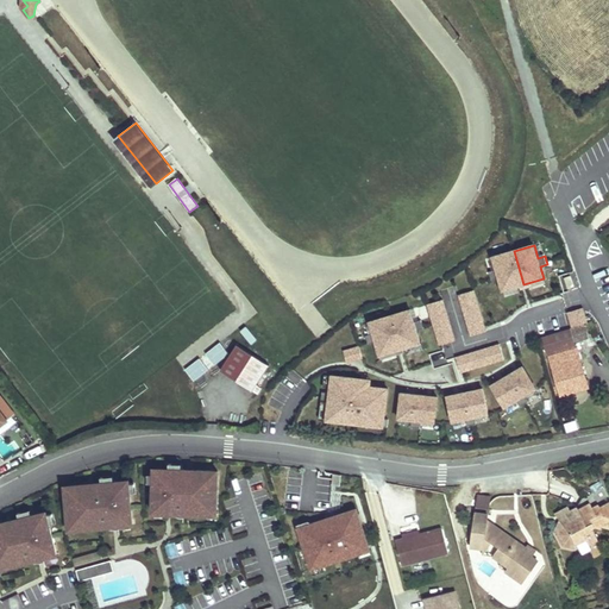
[(523,284),(514,251),(494,257),(497,269),(490,271),(493,280),(500,277),(503,290),(523,284)]
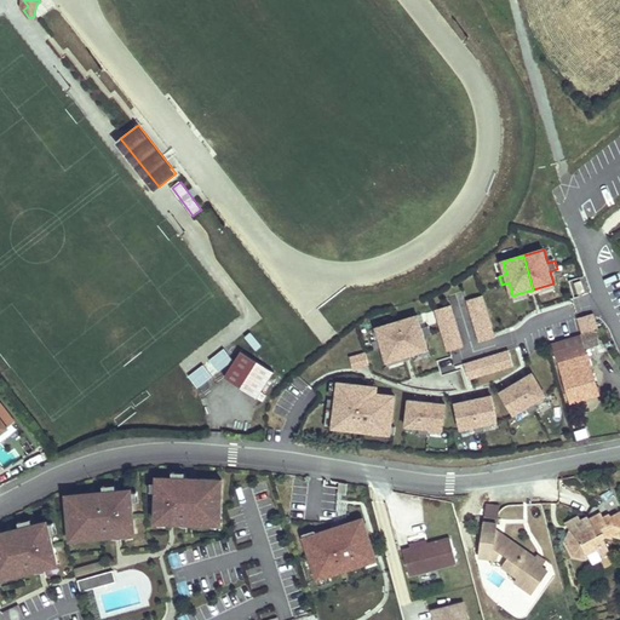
[(495,338),(483,296),(468,300),(480,342),(495,338)]
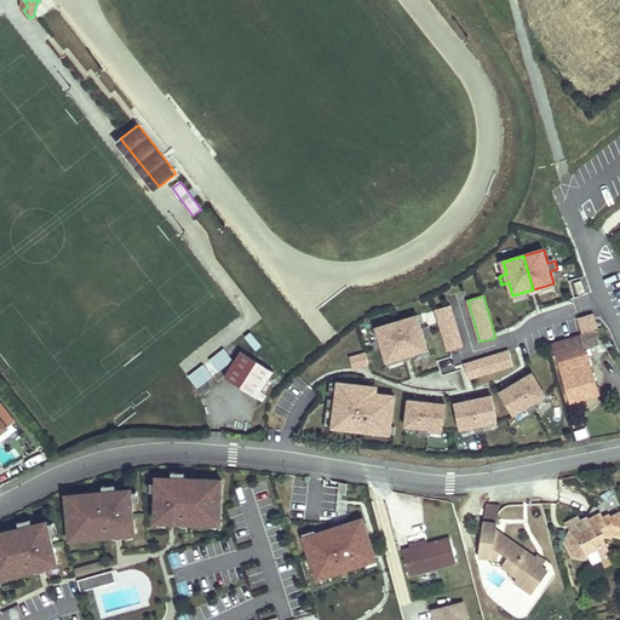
[(464,346),(452,305),(436,310),(448,351),(464,346)]
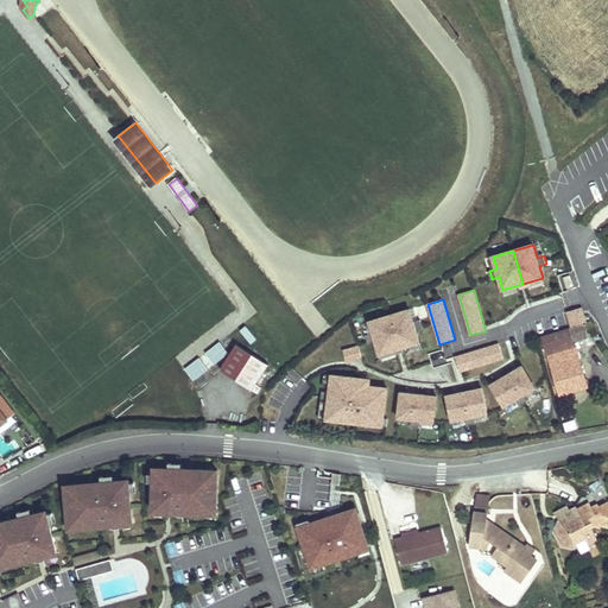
[(562,314),(567,329),(570,328),(582,324),(588,323),(584,308),(562,314)]
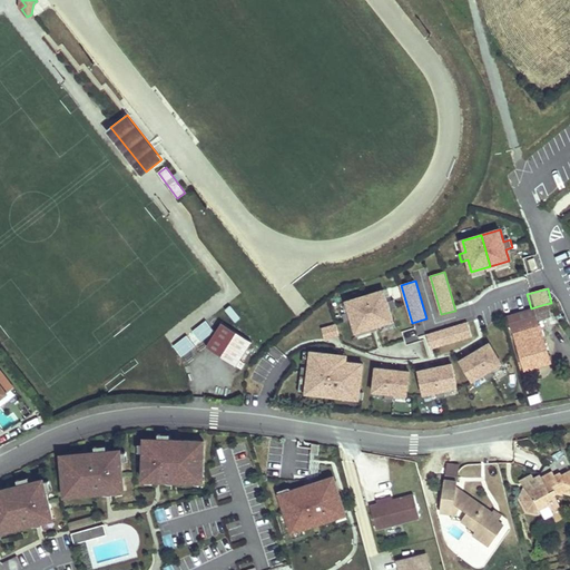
[(397,308),(395,300),(389,302),(384,290),(365,296),(375,327),(394,322),(391,310),(397,308)]
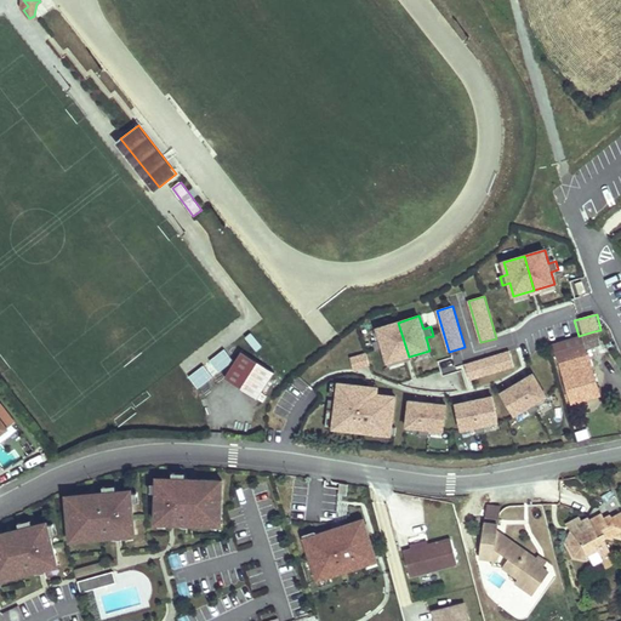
[(409,357),(398,323),(377,329),(381,340),(374,342),(376,351),(383,349),(388,363),(409,357)]
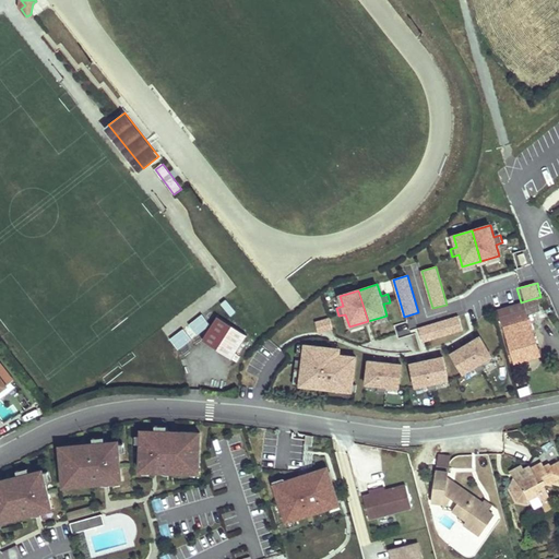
[(524,301),(527,313),(538,310),(535,298),(524,301)]
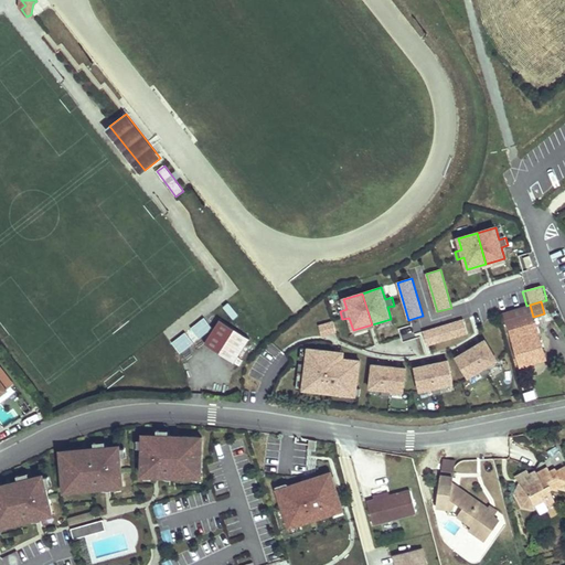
[(233,320),(238,315),(228,304),(223,308),(233,320)]
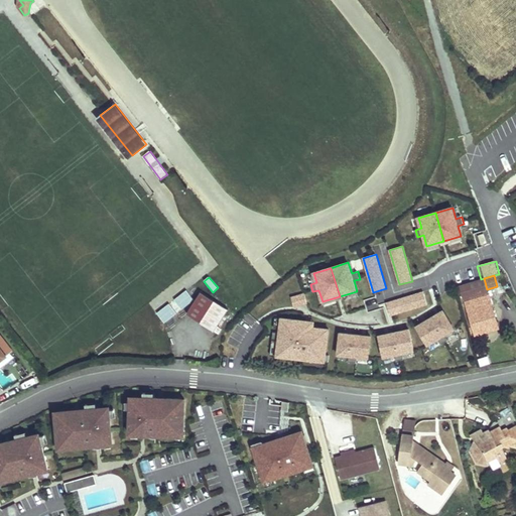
[(463,298),(465,297),(476,335),(498,328),(495,315),(492,316),(491,312),(494,311),(484,278),(481,279),(460,285),(463,298)]
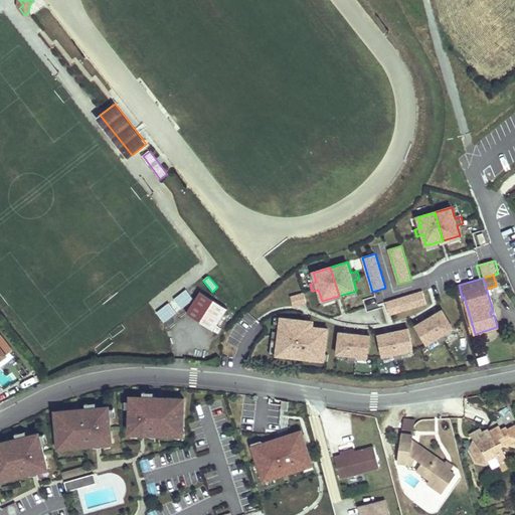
[(186,290),(174,299),(181,309),(194,299),(186,290)]
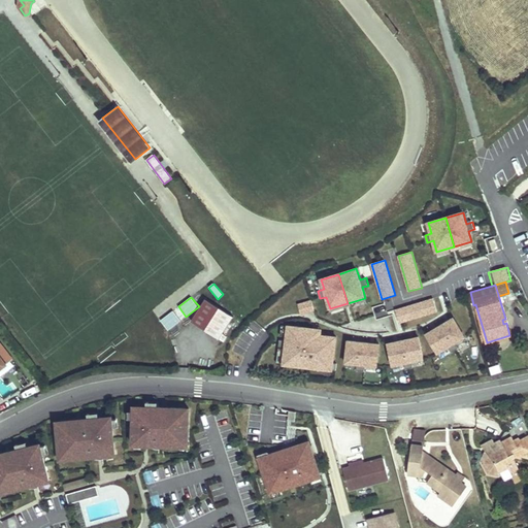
[(220,339),(233,317),(205,299),(191,322),(220,339)]
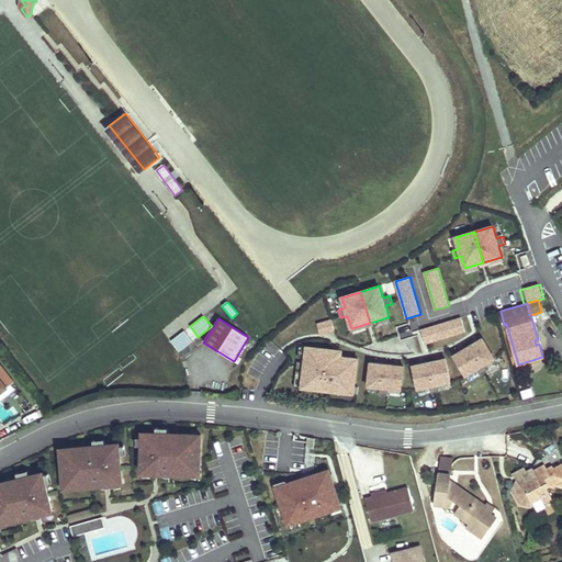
[(465,333),(461,318),(422,330),(426,345),(465,333)]
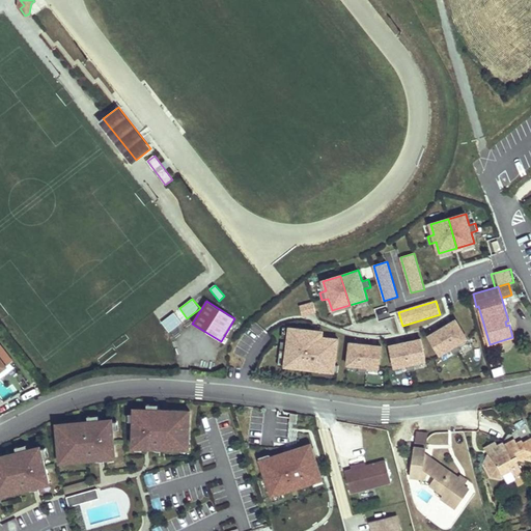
[(316,312),(313,302),(300,306),(303,316),(316,312)]
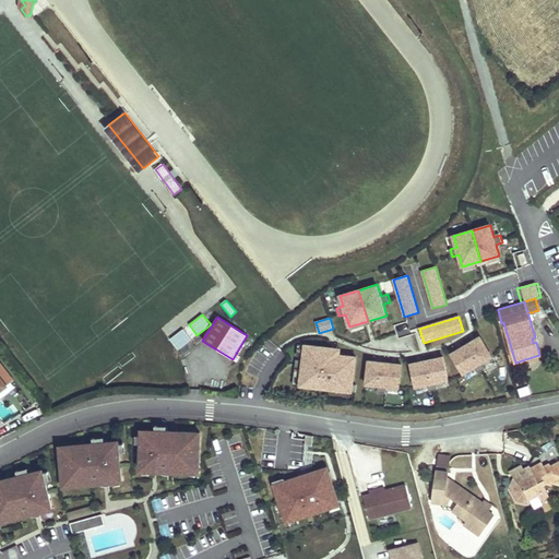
[(183,329),(170,340),(178,349),(191,340),(183,329)]
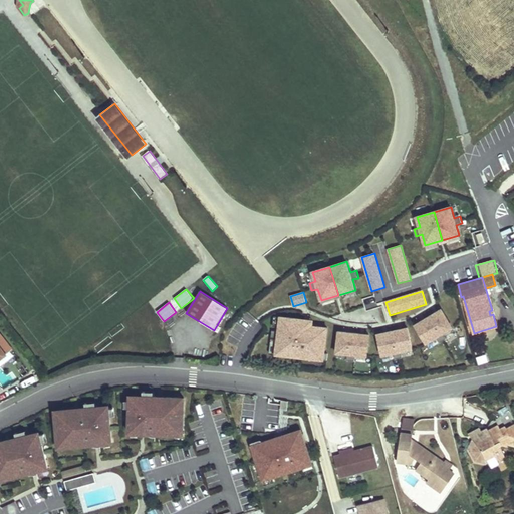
[(453,328),(442,309),(416,325),(427,344),(437,338),(440,343),(446,339),(443,334),(453,328)]
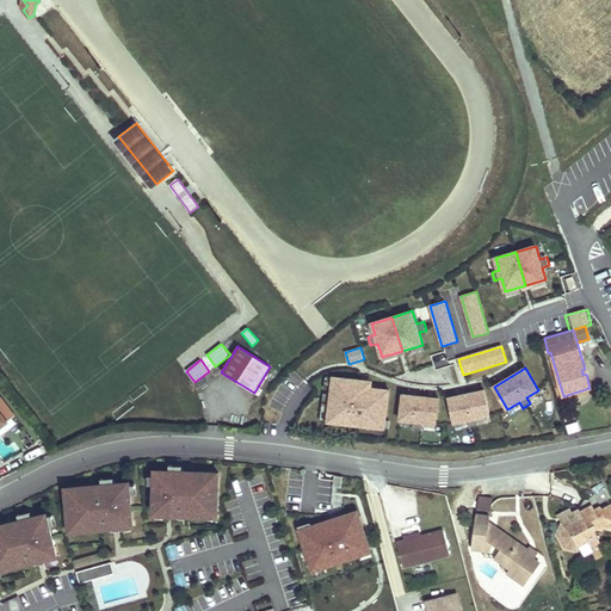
[(386,420),(389,390),(363,387),(364,381),(333,377),(331,394),(323,393),(322,402),(329,403),(327,421),(366,426),(368,419),(386,421),(386,420)]
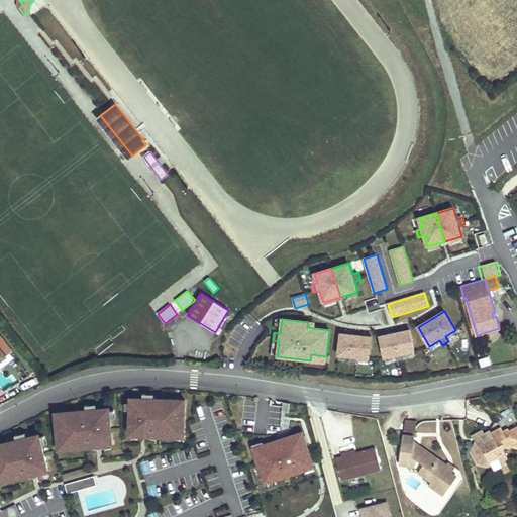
[(415,351),(410,330),(380,336),(385,358),(396,355),(398,362),(405,360),(404,354),(415,351)]
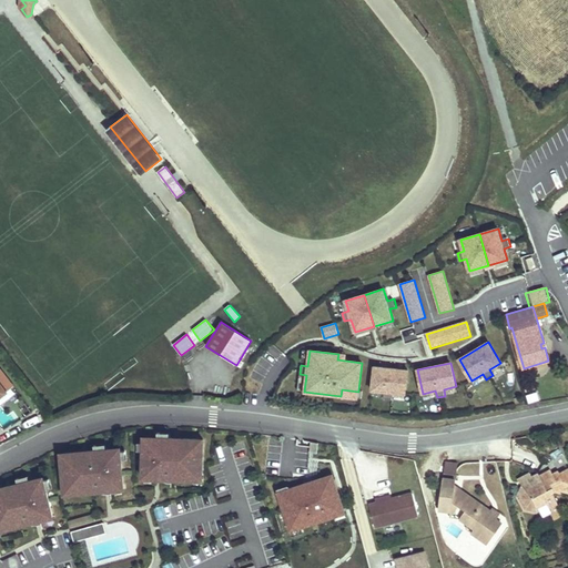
[(406,394),(408,371),(375,366),(373,391),(385,392),(384,399),(393,399),(393,393),(406,394)]
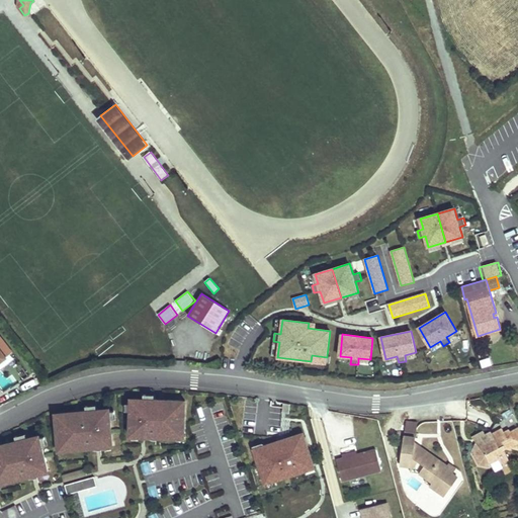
[(389,368),(398,368),(398,360),(389,360),(389,368)]
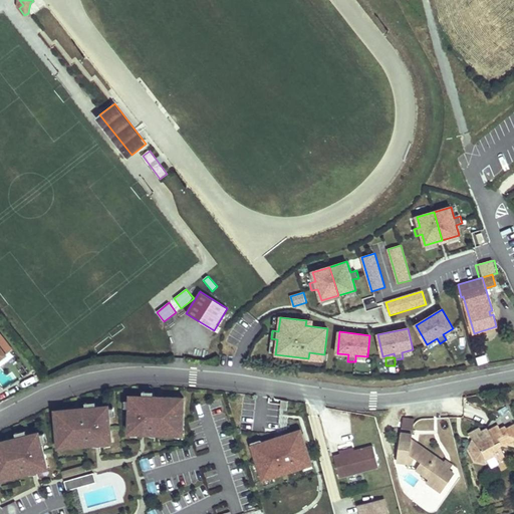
[(130,433),(144,433),(156,434),(172,434),(172,429),(184,430),(184,414),(179,414),(180,398),(154,397),(144,397),(144,399),(131,399),(131,401),(131,408),(130,433)]
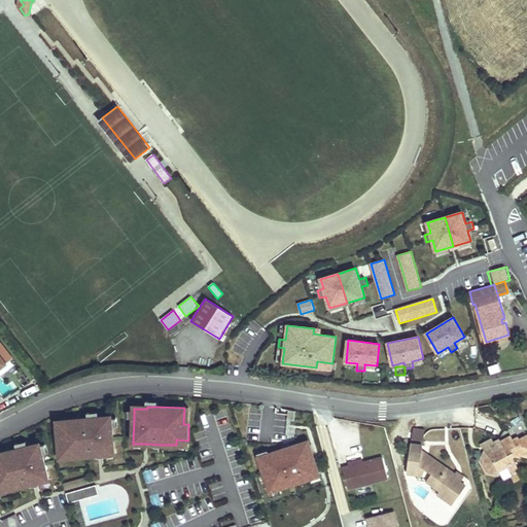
[(294,421),(295,411),(289,410),(287,420),(294,421)]
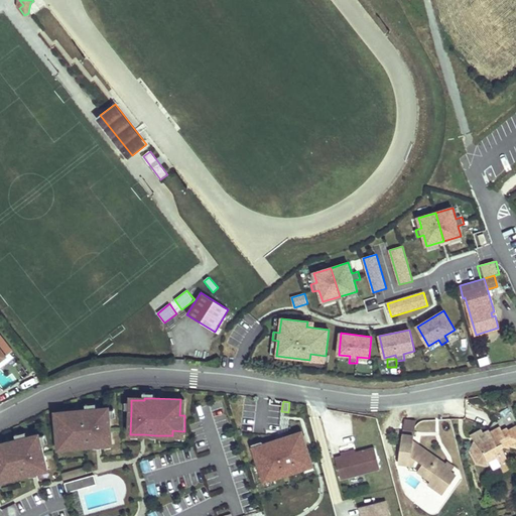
[(57,428),(58,443),(70,442),(71,447),(113,443),(111,417),(110,409),(98,410),(98,408),(87,409),(61,411),(62,427),(57,428)]
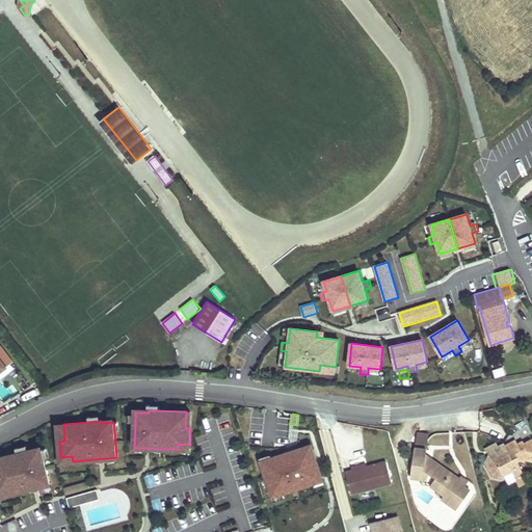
[(429,434),(417,432),(416,444),(427,446),(429,434)]
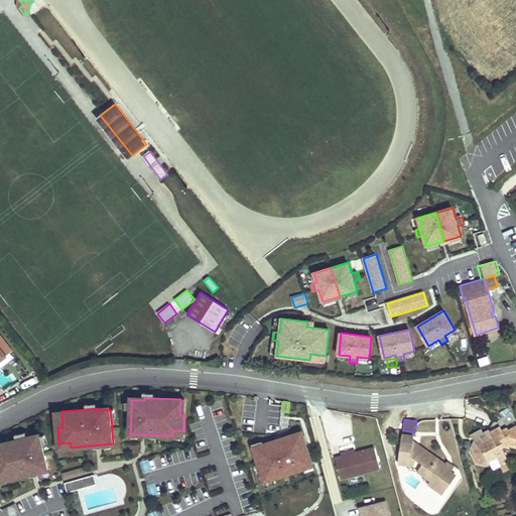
[(450,419),(437,422),(441,444),(456,441),(450,419)]
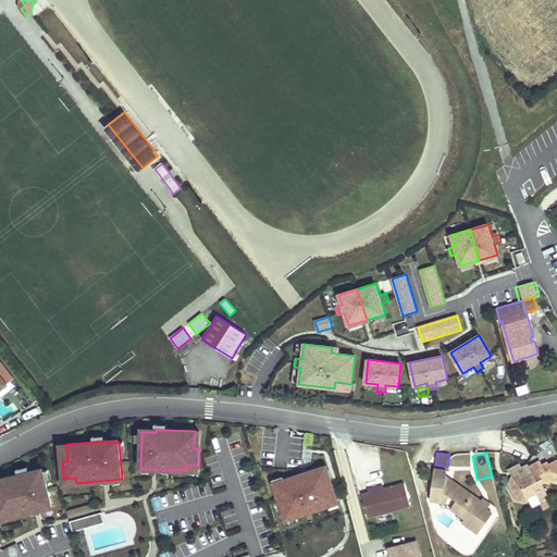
[(539,498),(547,493),(541,483),(542,481),(547,482),(548,480),(556,482),(556,459),(549,465),(548,462),(543,466),(541,461),(530,467),(529,465),(522,468),(520,463),(508,470),(512,477),(508,484),(516,498),(524,500),(528,498),(535,494),(539,498)]
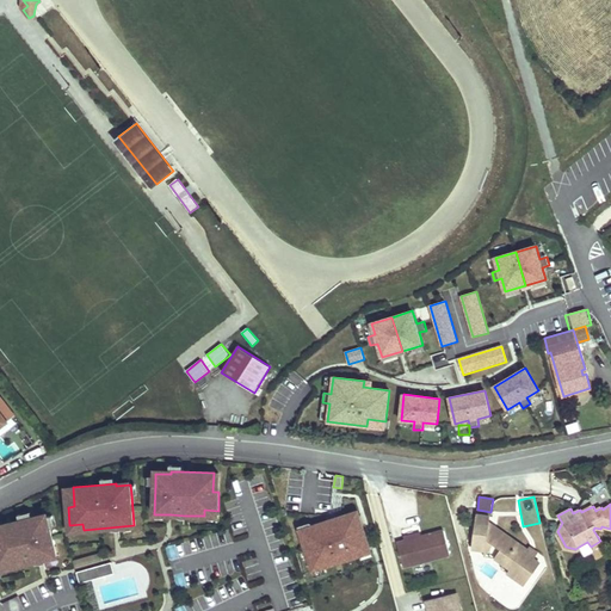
[(371,553),(359,516),(350,519),(347,514),(312,526),(313,529),(300,532),(313,572),(371,553)]
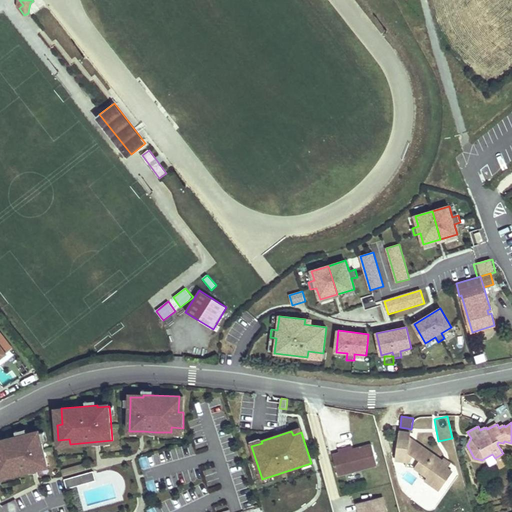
[(395,459),(402,460),(407,461),(408,455),(413,456),(419,461),(415,467),(423,473),(425,471),(429,474),(425,480),(440,490),(452,472),(446,468),(441,464),(443,462),(443,461),(416,442),(410,442),(410,438),(411,433),(399,431),(395,459)]
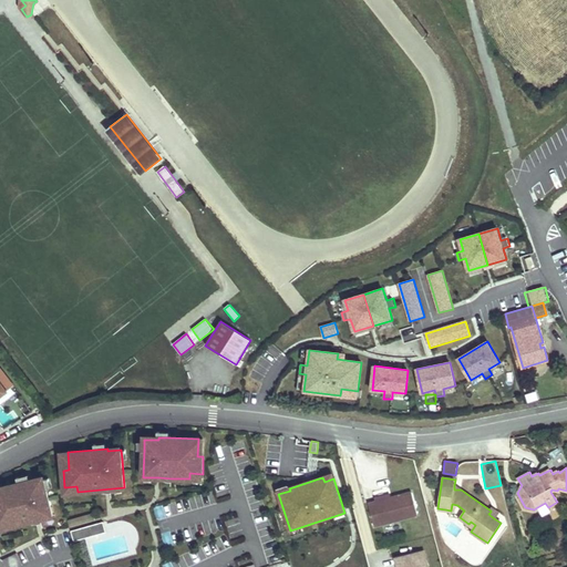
[(19,483),(0,486),(0,523),(7,522),(8,527),(26,523),(24,517),(39,514),(40,519),(53,516),(44,480),(31,483),(30,480),(19,483)]
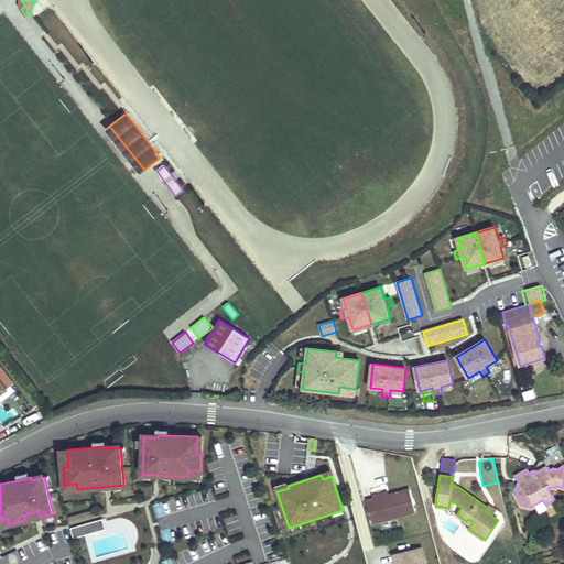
[(410,489),(389,495),(373,499),(367,500),(372,523),(415,512),(410,489)]
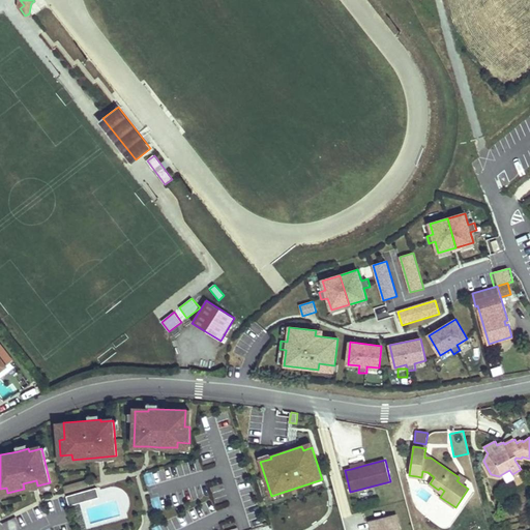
[(509,470),(502,474),(506,480),(513,476),(512,474),(509,470)]
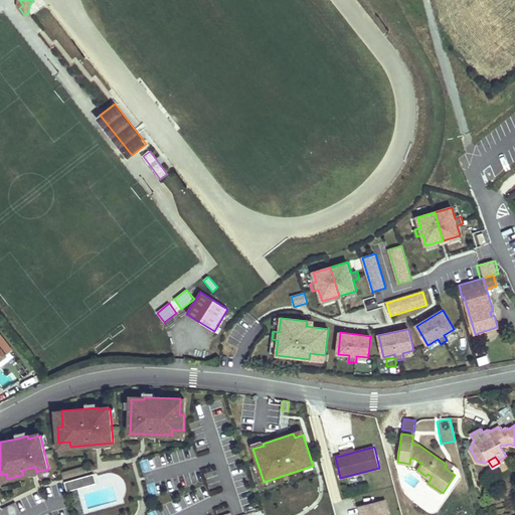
[(444,467),(449,471),(453,466),(447,462),(446,464),(446,465),(444,467)]
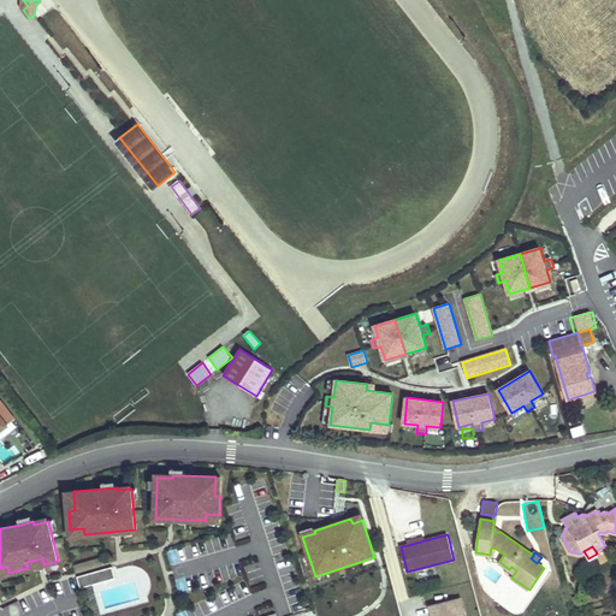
[(28,568),(29,572),(43,567),(43,564),(42,558),(27,562),(28,568)]
